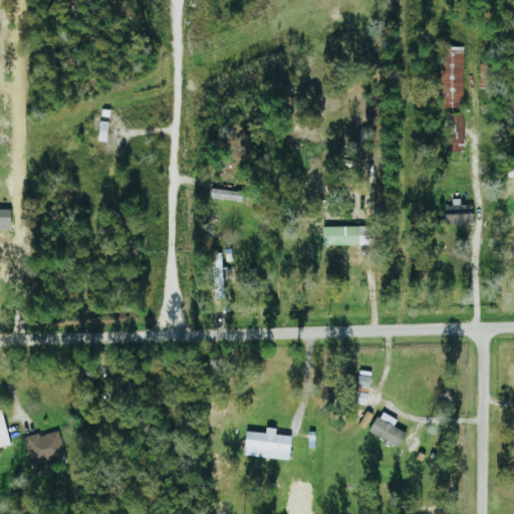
[(465,47),(442,47),(443,108),(466,107),(465,47)]
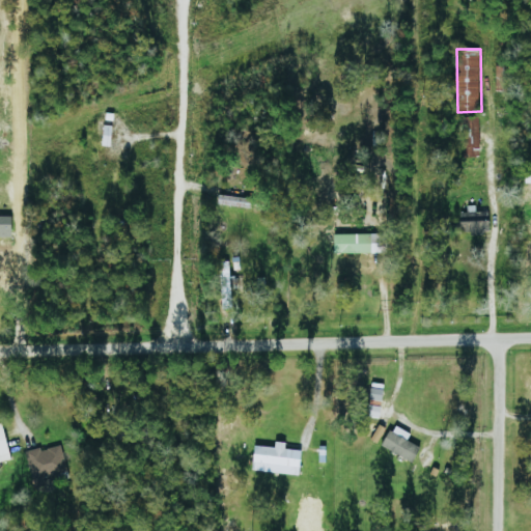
[(480,157),(480,117),(463,117),(464,158),(480,157)]
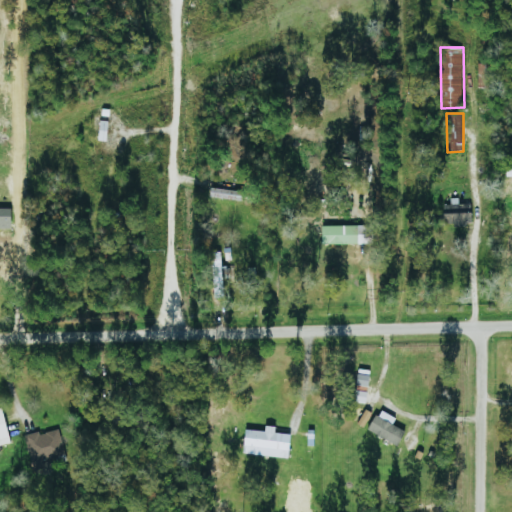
[(444,205),(444,217),(472,215),(471,204),(460,205),(459,198),(450,199),(451,205),(444,205)]
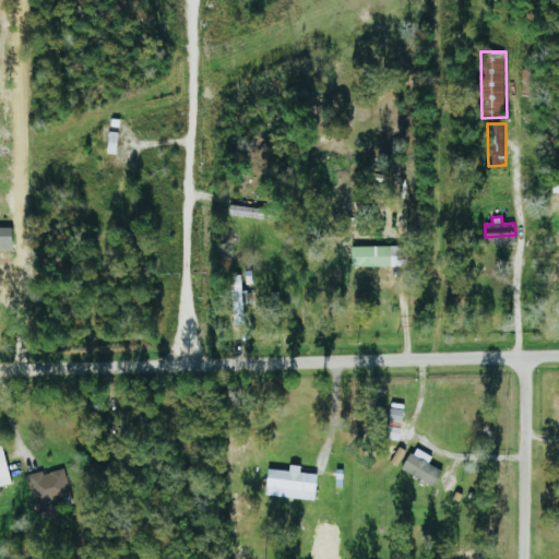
[(14,228),(0,227),(0,249),(14,250),(14,228)]
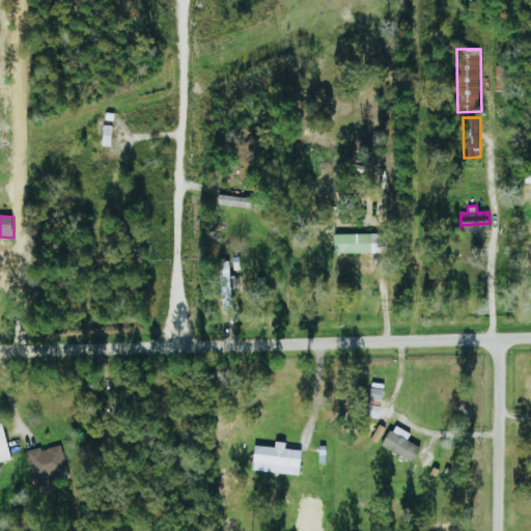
[(387,233),(335,234),(335,254),(387,253),(387,233)]
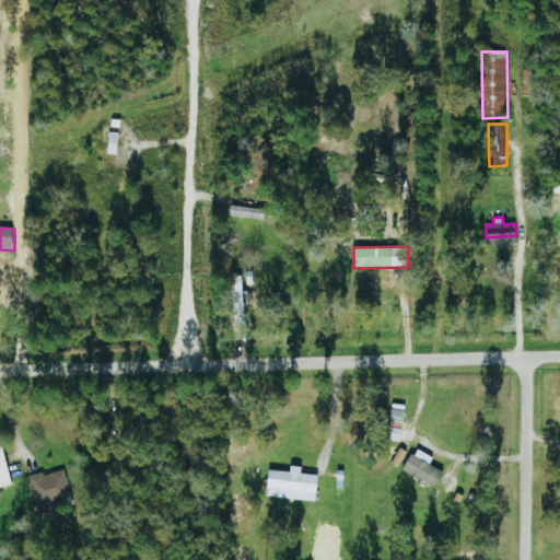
[(389,421),(404,424),(406,411),(392,408),(389,421)]
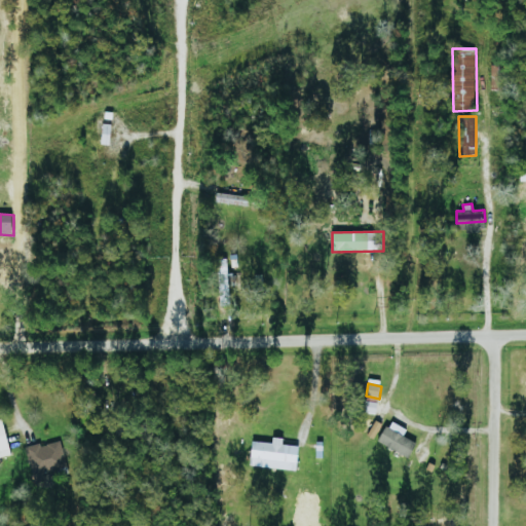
[(0,458),(12,455),(3,420),(0,420),(0,458)]
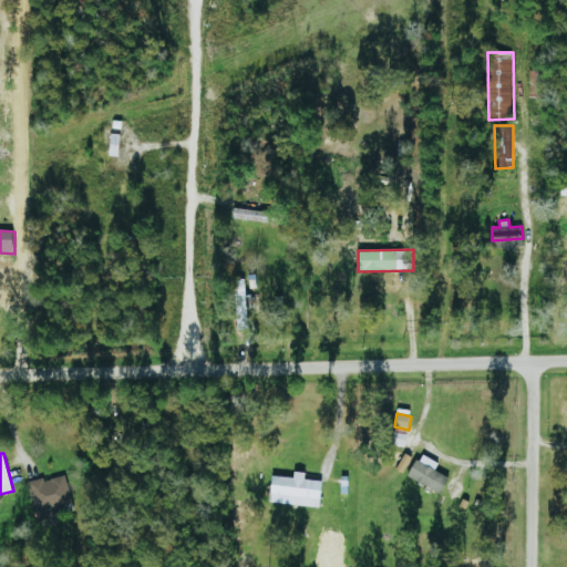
[(412,457),(405,454),(398,470),(404,474),(412,457)]
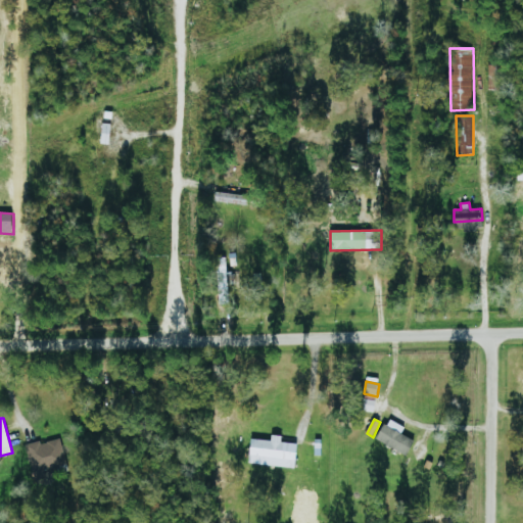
[(406,426),(387,419),(378,442),(408,455),(414,440),(401,435),(406,426)]
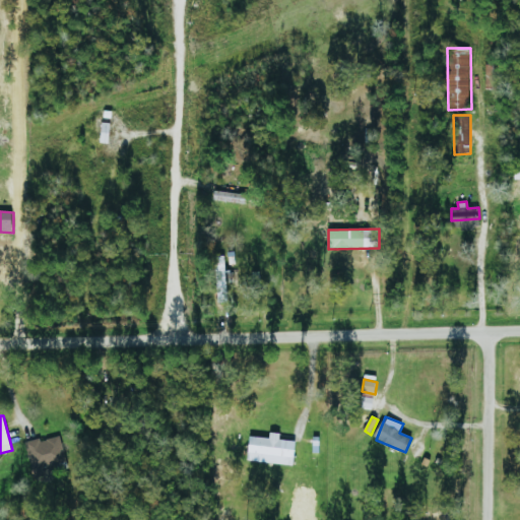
[(296,441),(281,440),(281,434),(271,433),(271,438),(250,437),(249,462),(295,464),(296,441)]
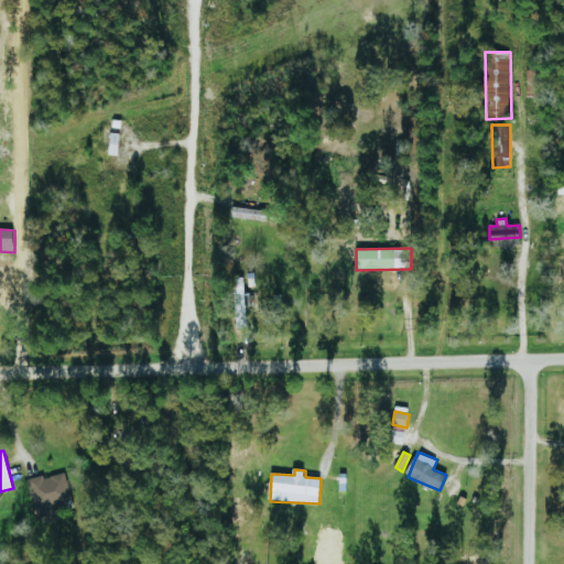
[(29,479),(32,508),(69,503),(66,475),(29,479)]
